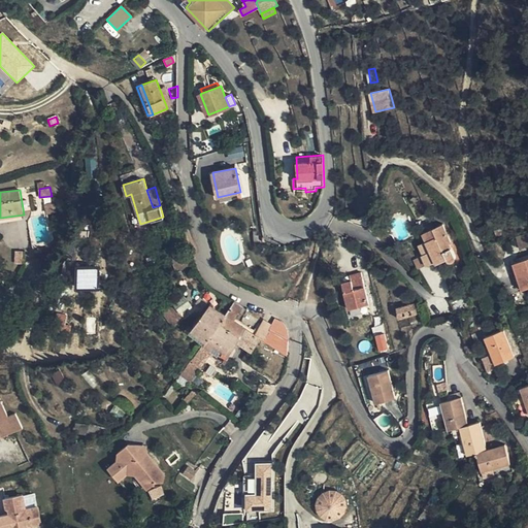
[(45,204),(47,213),(56,212),(53,203),(45,204)]
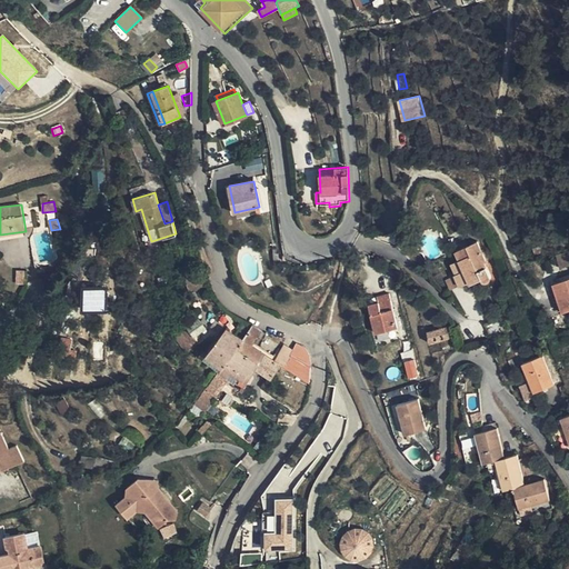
[(151,241),(148,231),(142,232),(146,243),(151,241)]
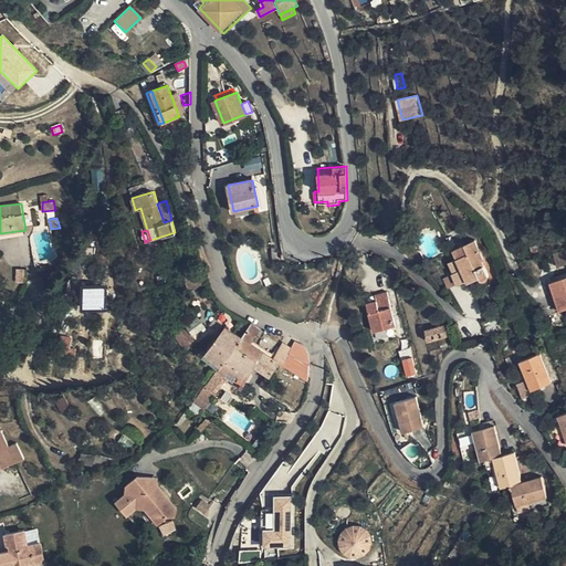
[(456,249),(459,258),(451,261),(456,272),(454,273),(460,284),(469,280),(470,282),(480,276),(483,280),(485,281),(486,281),(489,279),(490,276),(482,261),(484,259),(475,240),(456,249)]
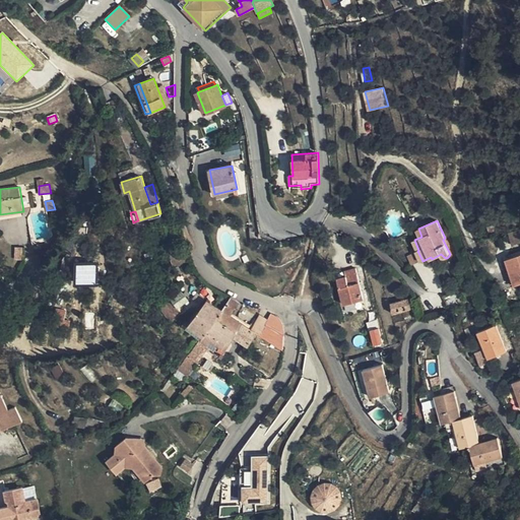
[(519,243),(519,230),(509,233),(513,246),(519,243)]
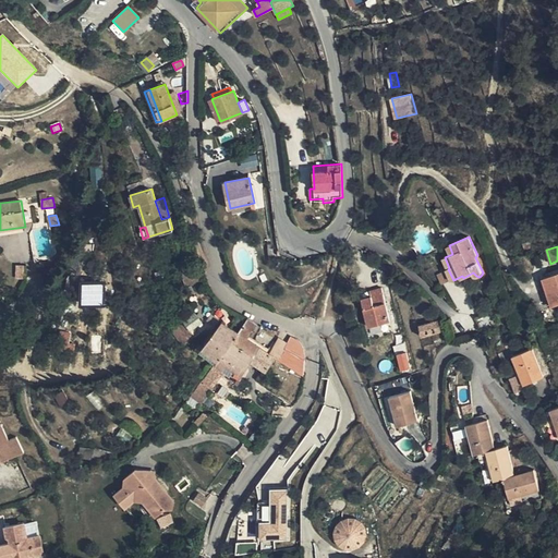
[(155,261),(158,270),(164,269),(166,268),(162,258),(155,261)]
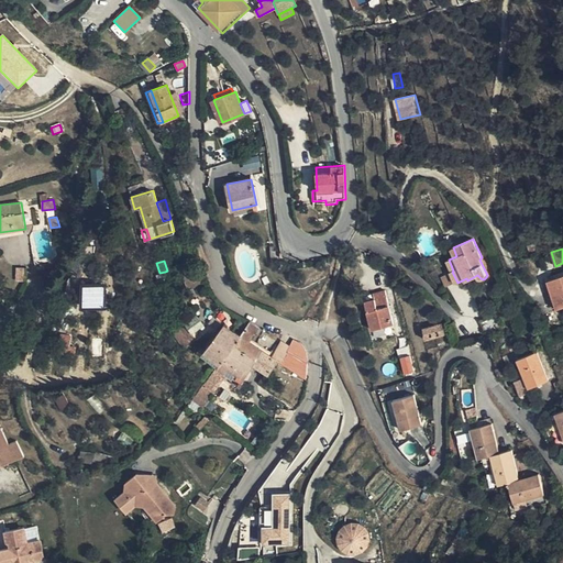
[(207,280),(202,267),(185,273),(189,286),(207,280)]
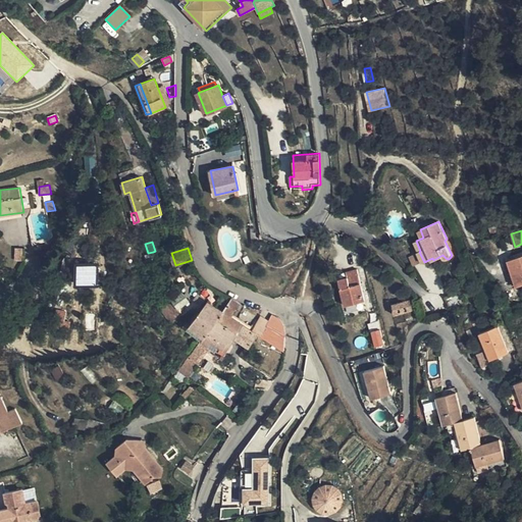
[(153,252),(148,253),(145,254),(147,261),(155,259),(153,252)]
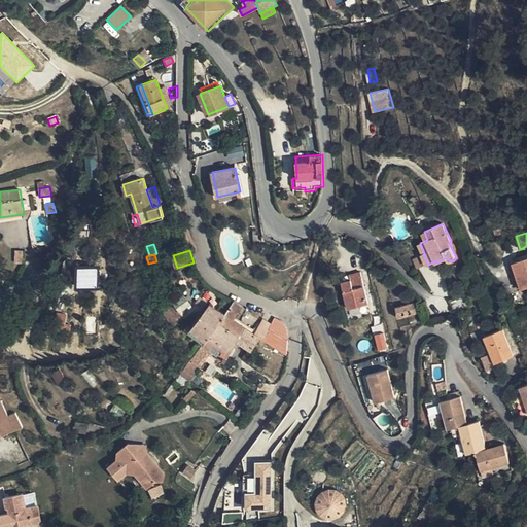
[(419,256),(413,258),(415,270),(422,268),(419,256)]
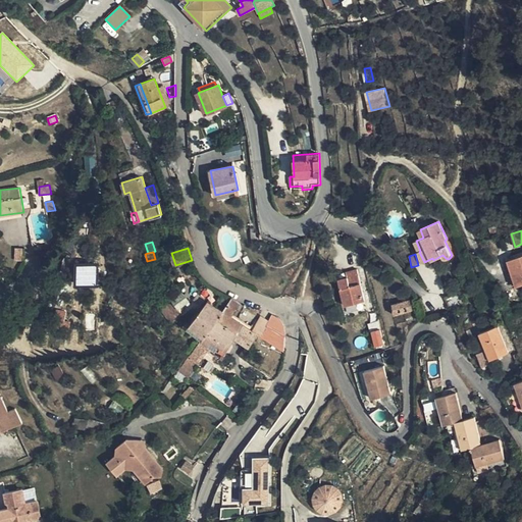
[(513,271),(517,285),(521,283),(521,255),(509,259),(513,271)]
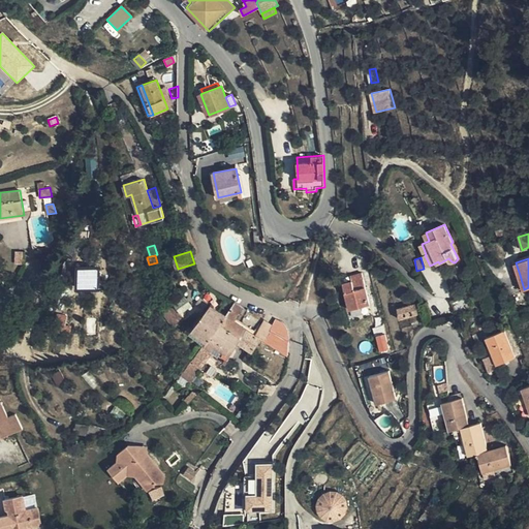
[(76,289),(97,289),(97,270),(76,270),(76,289)]
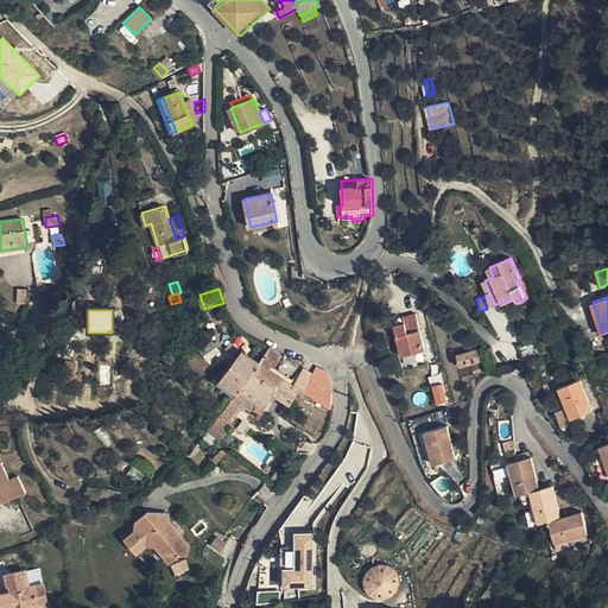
[(404,355),(425,349),(416,315),(404,317),(405,322),(396,324),(404,355)]
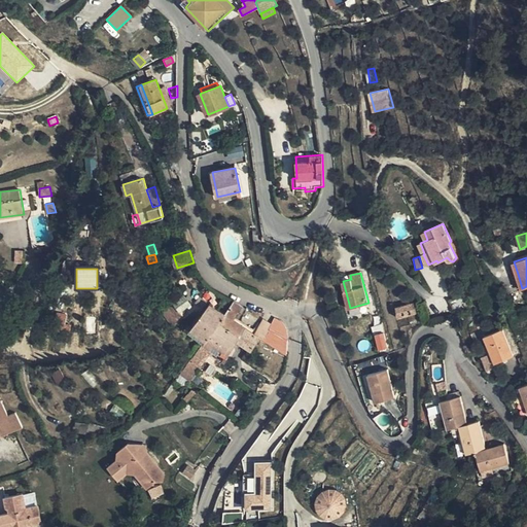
[(451,301),(456,311),(470,305),(466,294),(451,301)]
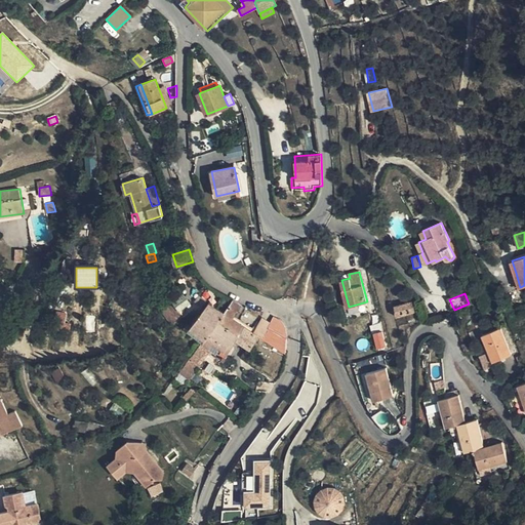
[(189,301),(184,294),(168,306),(177,320),(185,315),(179,309),(189,301)]
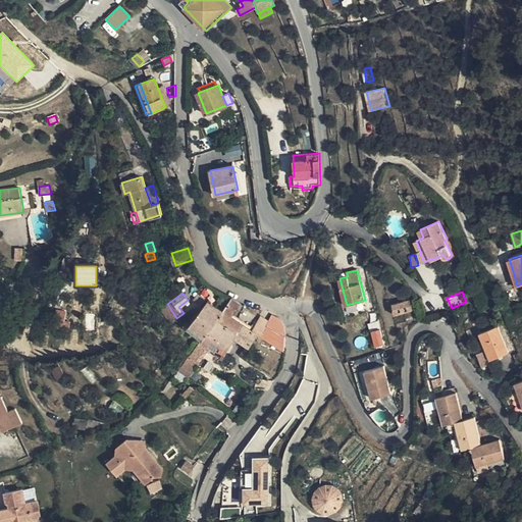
[(240,303),(232,298),(223,310),(214,322),(235,335),(243,322),(231,315),(236,308),(238,309),(240,303)]
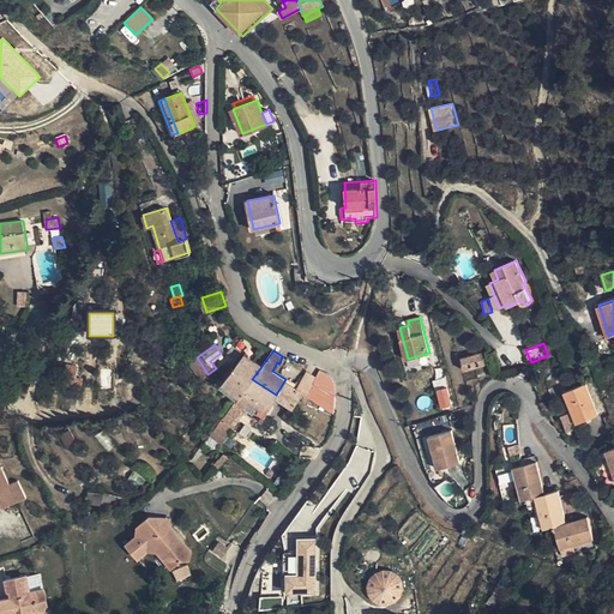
[(483,351),(462,357),(465,371),(487,365),(483,351)]
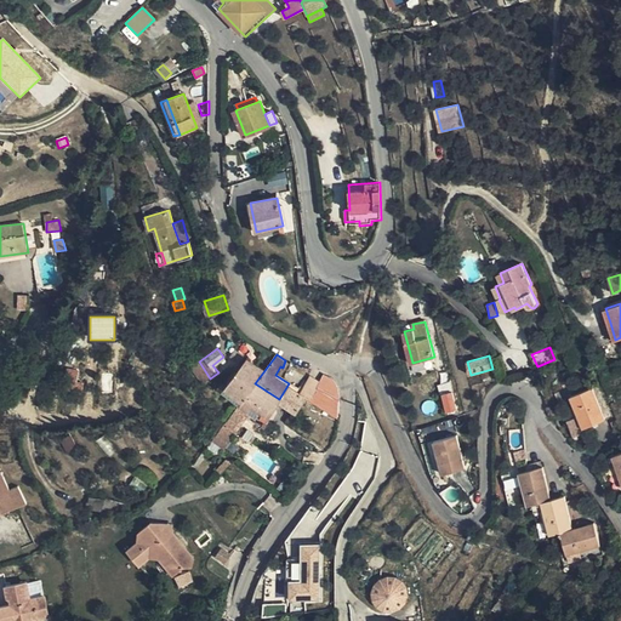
[(222,392),(239,405),(250,391),(255,383),(266,369),(249,358),(222,392)]
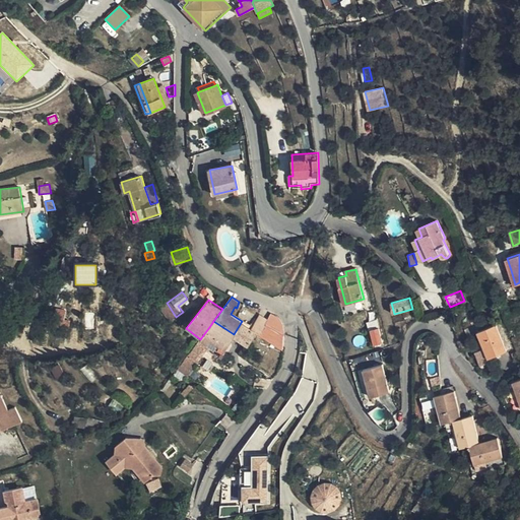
[(158,309),(169,322),(176,317),(167,303),(158,309)]
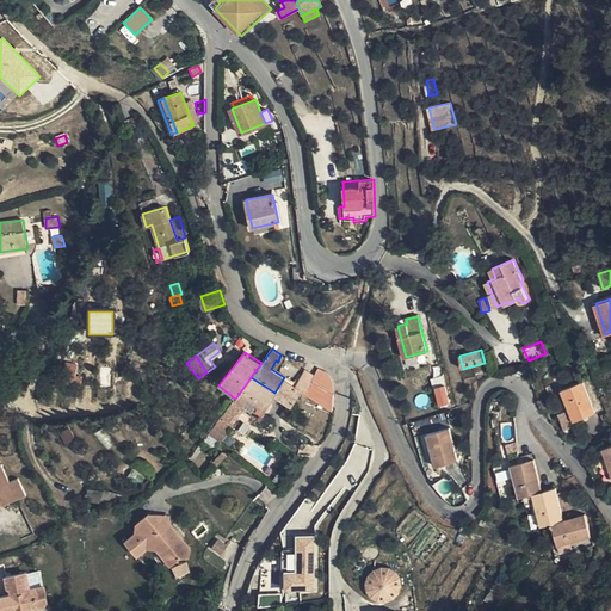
[(75,386),(80,365),(66,362),(61,382),(75,386)]
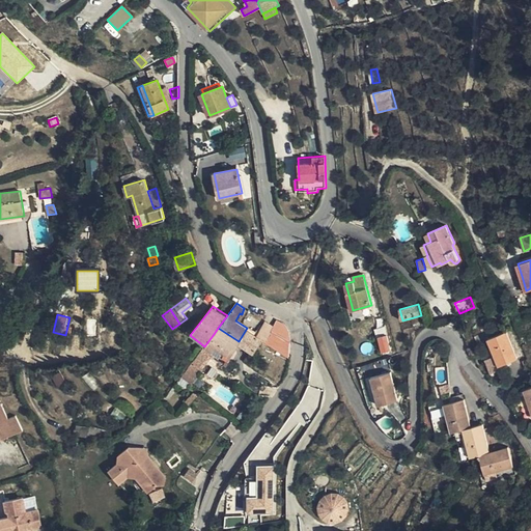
[(373,318),(376,329),(385,326),(382,316),(373,318)]
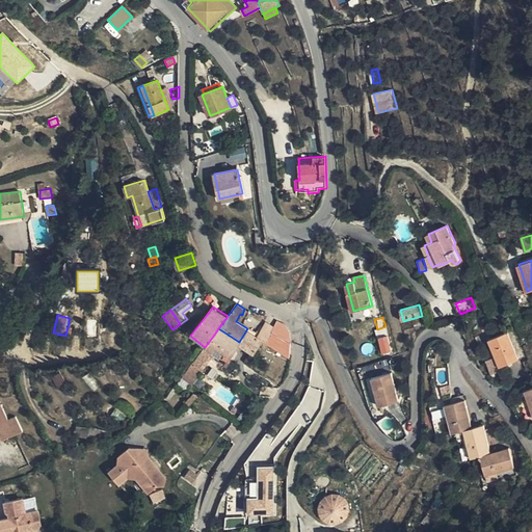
[(258,336),(261,339),(266,342),(268,338),(274,327),(266,322),(258,336)]
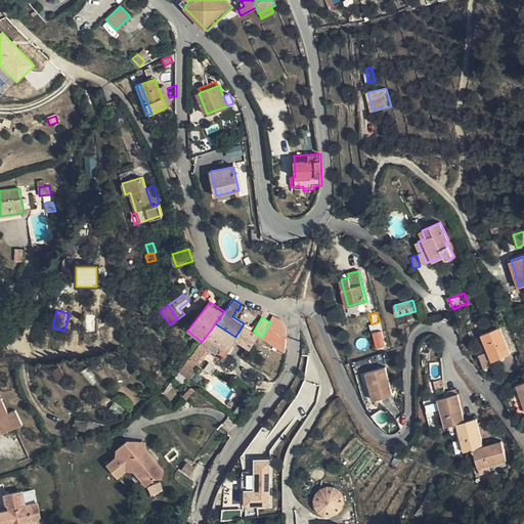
[(286,340),(287,341),(287,335),(286,330),(284,325),(280,321),(277,319),(273,317),(270,322),(264,333),(281,339),(286,340)]
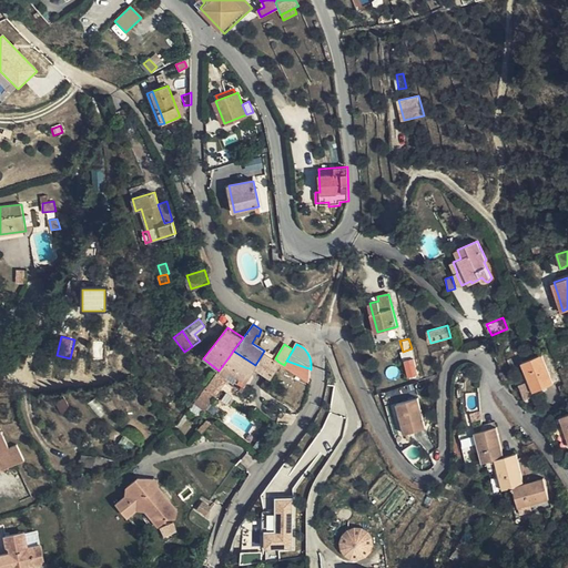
[(403,352),(405,359),(414,357),(412,348),(403,352)]
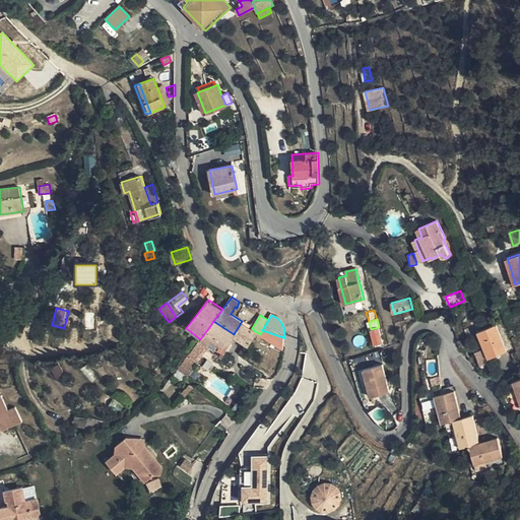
[(213,321),(209,327),(230,342),(234,334),(213,321)]
